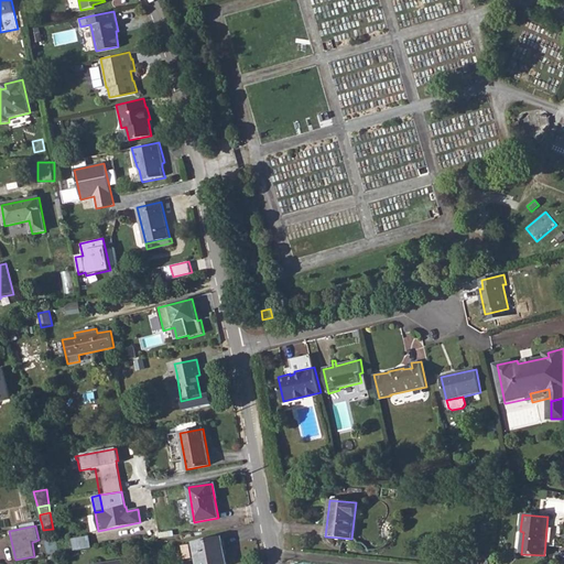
[(74,538),(75,549),(91,545),(89,535),(74,538)]
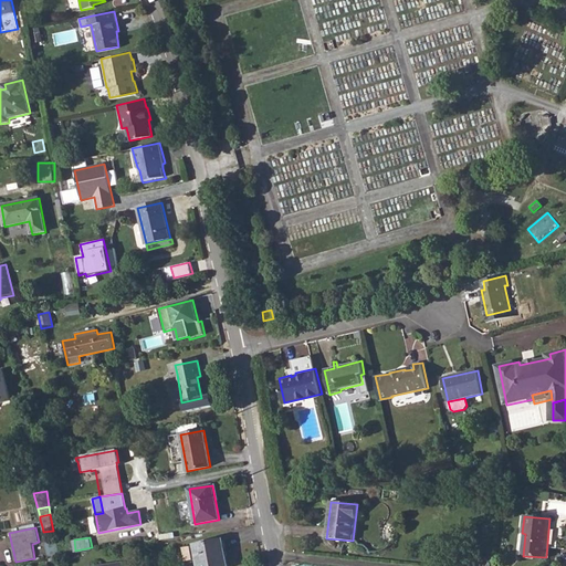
[(56,556),(54,540),(44,541),(48,557),(56,556)]
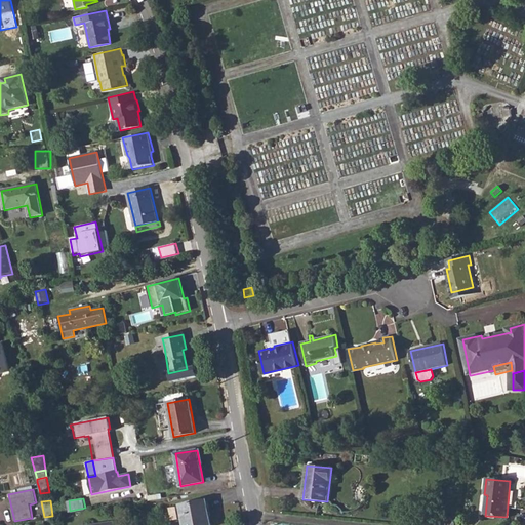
[(179,506),(183,524),(210,524),(206,500),(179,506)]
